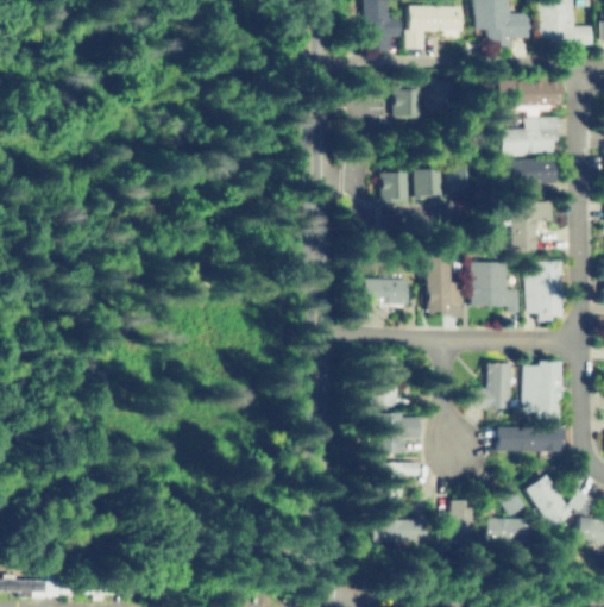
[(508,0),(508,16),(532,14),(533,36),(509,37),(509,44),(497,44),(496,37),(483,37),(483,27),(472,27),(472,0),(508,0)]
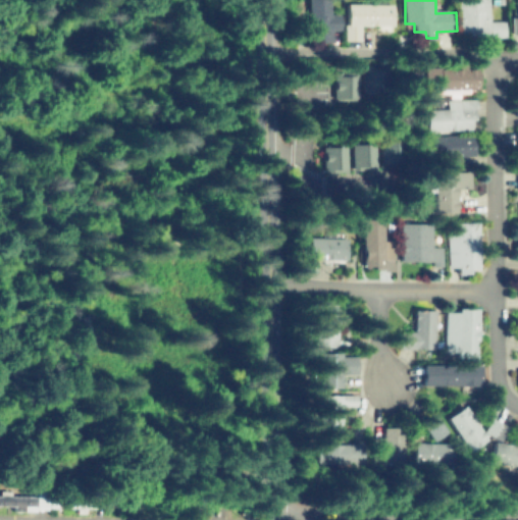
[(489,0),(490,31),(462,31),(461,0),(489,0)]
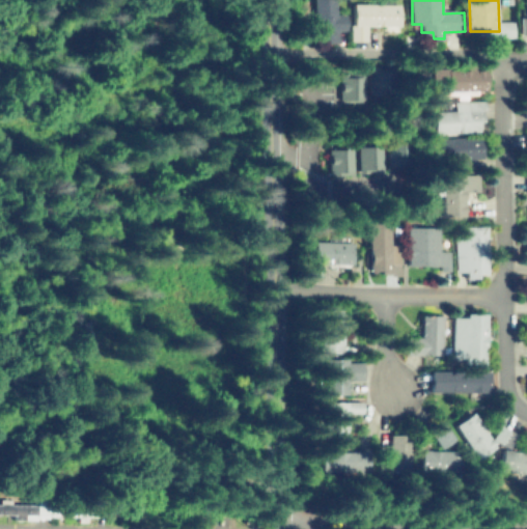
[(367,40),(352,40),(352,4),(400,3),(401,25),(367,26),(367,40)]
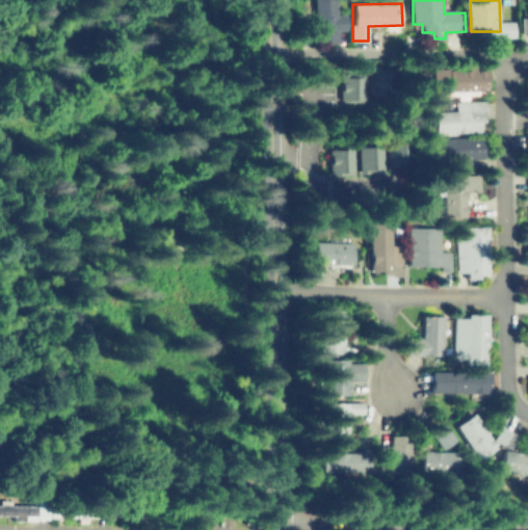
[(339,5),(339,12),(349,11),(349,31),(339,32),(339,37),(339,43),(326,43),(326,37),(312,37),(312,5),(339,5)]
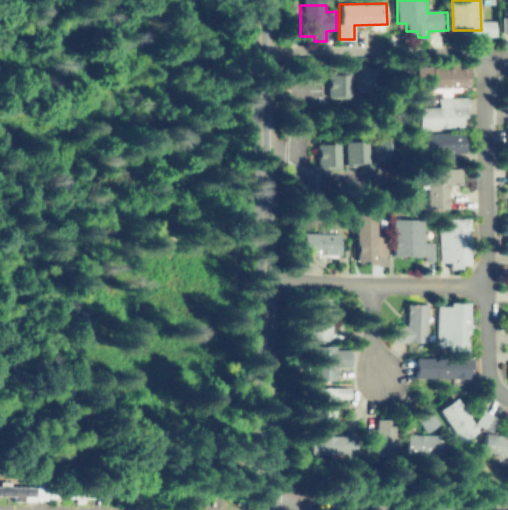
[(470,65),(471,88),(432,89),(432,81),(419,81),(419,66),(470,65)]
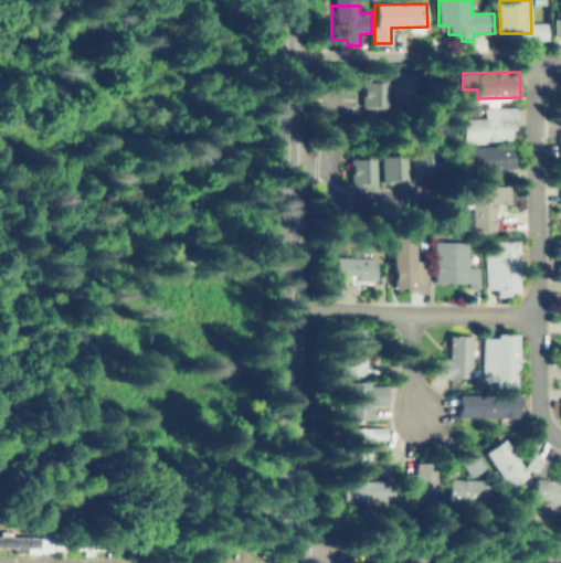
[(397,106),(420,106),(420,76),(397,75),(397,106)]
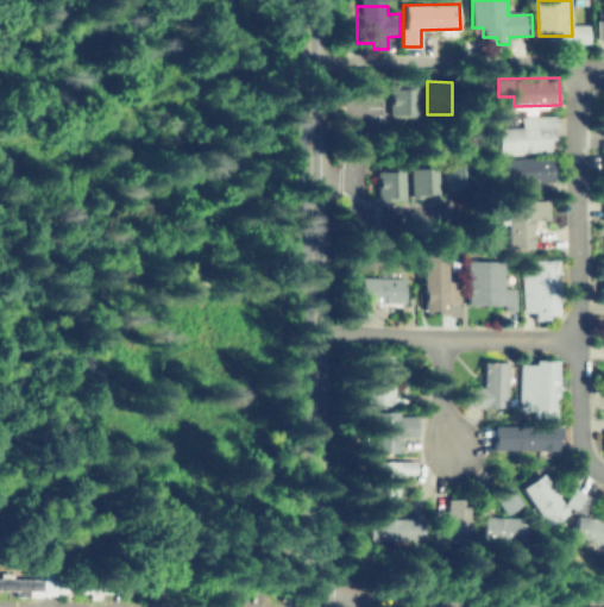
[(421,88),(390,89),(390,119),(421,119),(421,88)]
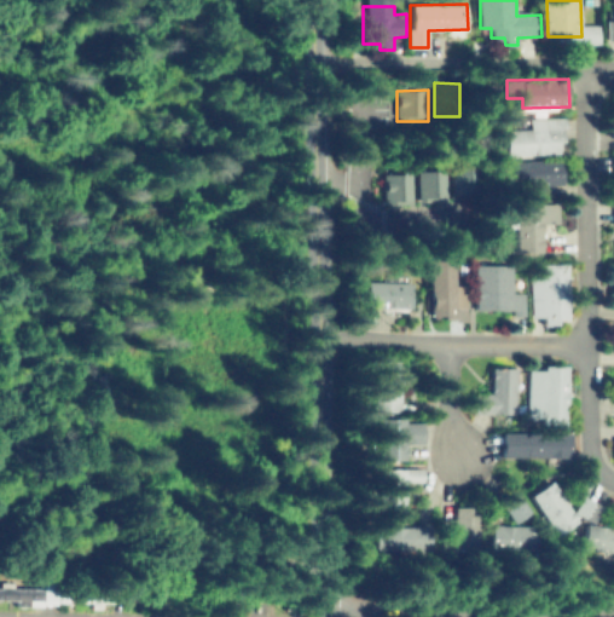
[(563,153),(521,154),(520,120),(563,119),(563,153)]
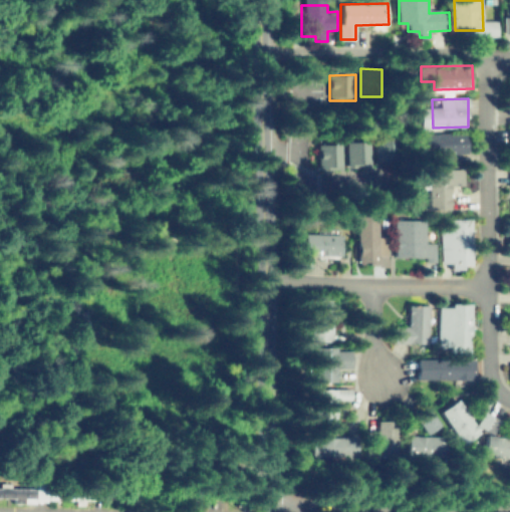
[(459,152),(459,165),(445,165),(445,153),(429,153),(428,132),(469,131),(470,152),(459,152)]
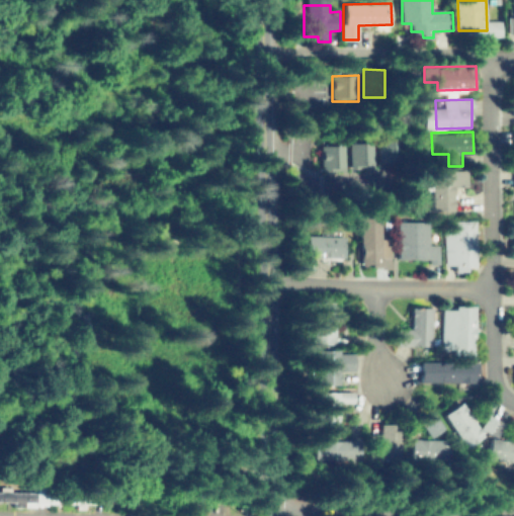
[(351,171),(375,172),(376,146),(351,146),(351,171)]
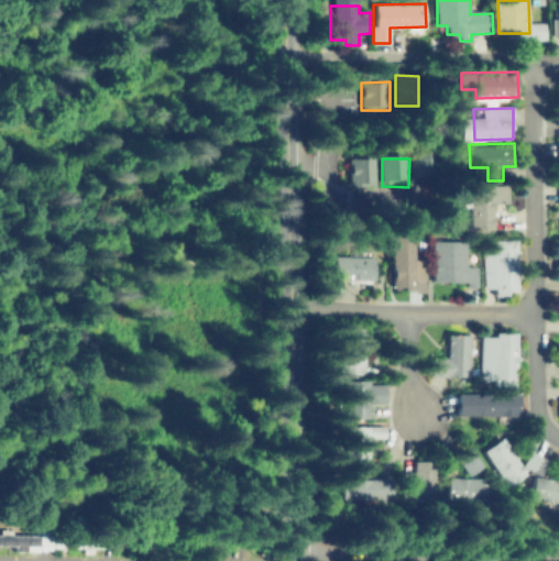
[(350,189),(377,188),(377,161),(350,162),(350,189)]
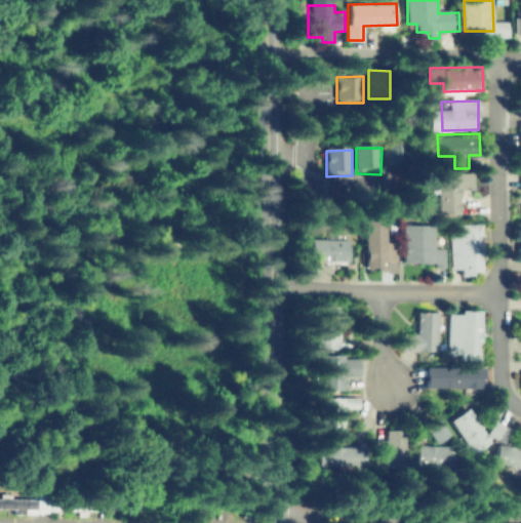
[(461,174),(461,175),(476,175),(476,192),(461,192),(462,212),(442,212),(442,175),(461,174)]
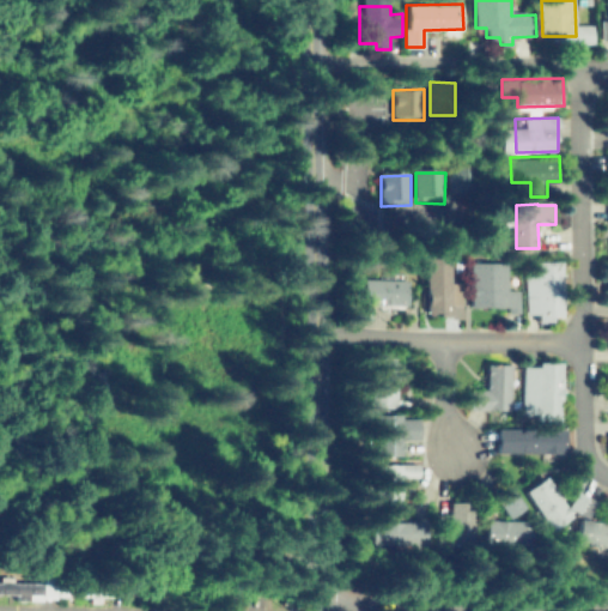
[(565,259),(566,312),(561,312),(561,320),(537,321),(536,312),(529,313),(528,260),(565,259)]
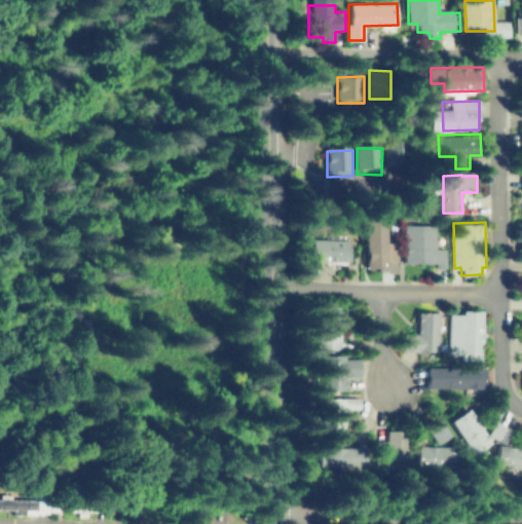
[(386,224),(387,240),(401,240),(402,261),(387,262),(387,270),(370,270),(370,269),(361,269),(361,246),(370,246),(369,224),(386,224)]
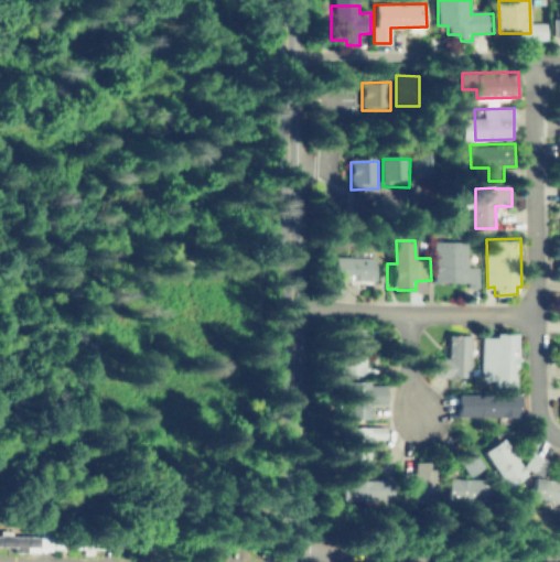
[(470,281),(438,281),(437,245),(470,245),(470,281)]
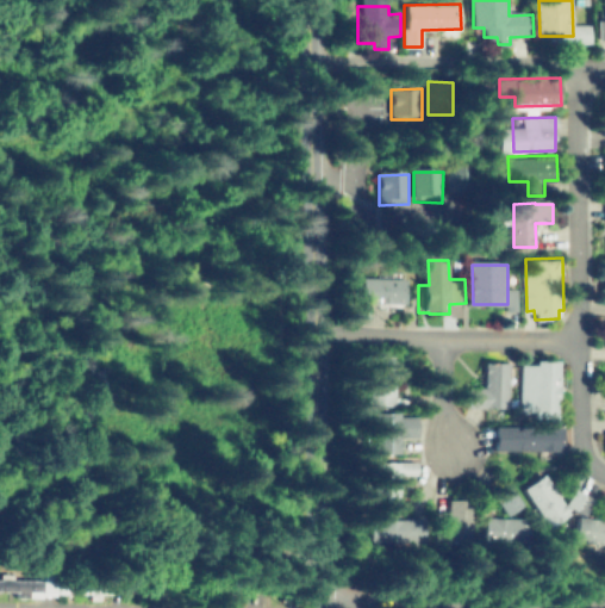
[(406,301),(357,302),(356,275),(406,275),(406,301)]
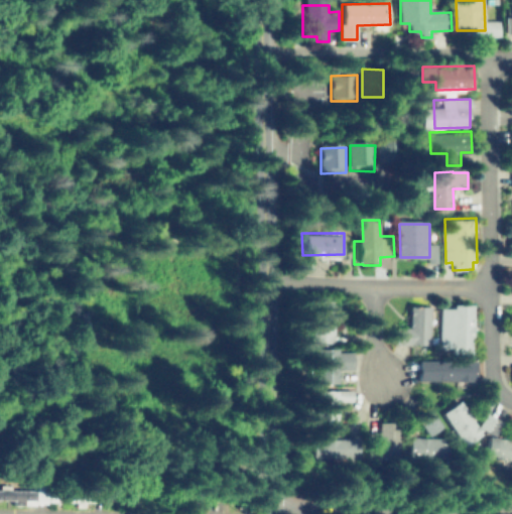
[(337,344),(314,344),(313,303),(337,302),(337,344)]
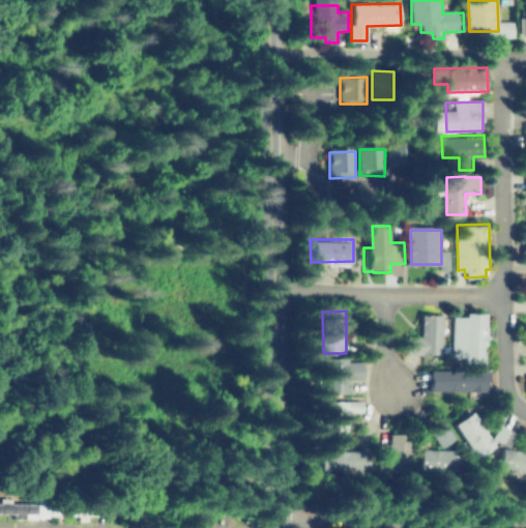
[(489,316),(490,362),(467,362),(467,358),(456,358),(455,317),(489,316)]
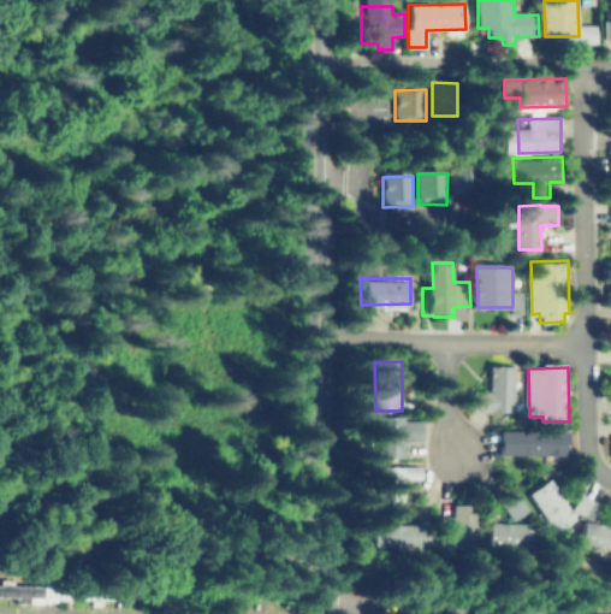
[(515,370),(515,411),(474,411),(475,391),(490,391),(490,369),(515,370)]
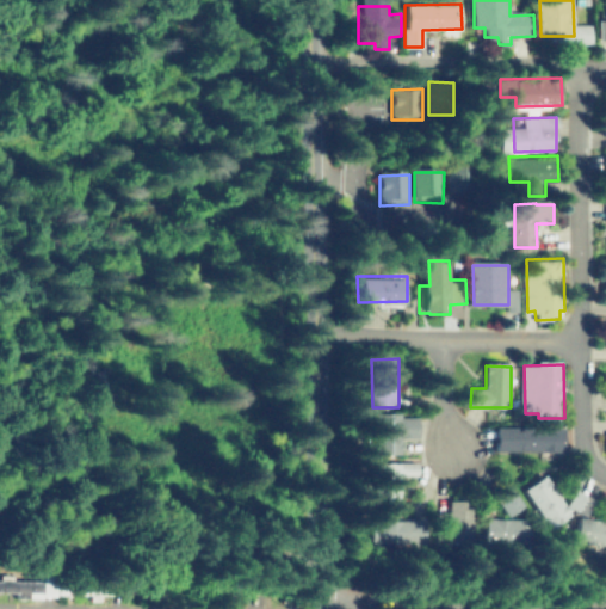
[(401,411),(401,419),(420,418),(420,437),(401,438),(401,451),(375,451),(375,412),(401,411)]
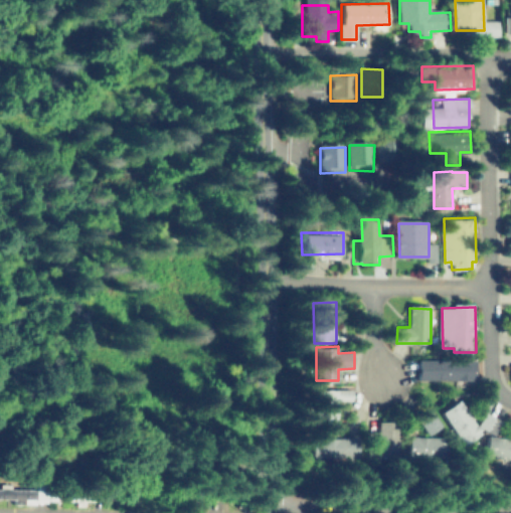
[(475,379),(420,380),(419,358),(474,357),(475,379)]
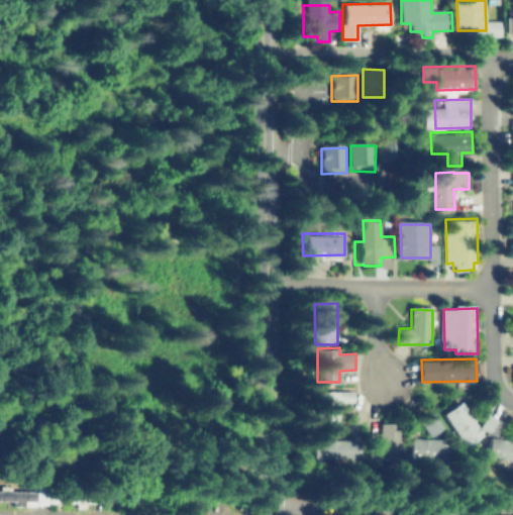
[(339,388),(339,389),(353,389),(353,404),(340,404),(340,421),(319,421),(319,389),(339,388)]
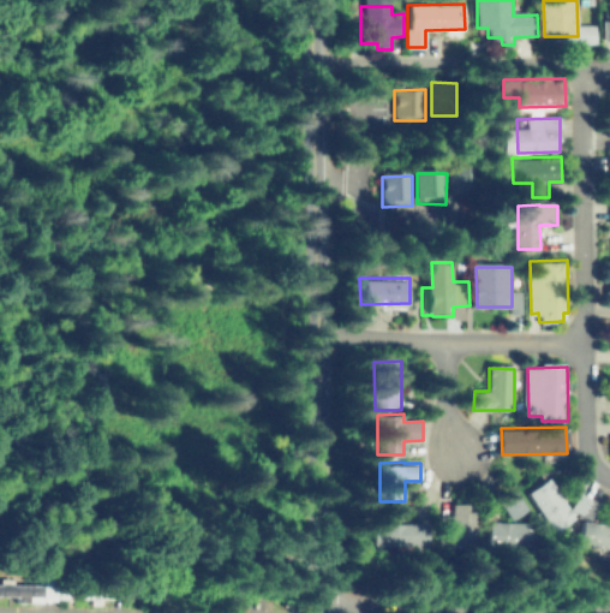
[(576,518),(556,531),(530,493),(550,480),(576,518)]
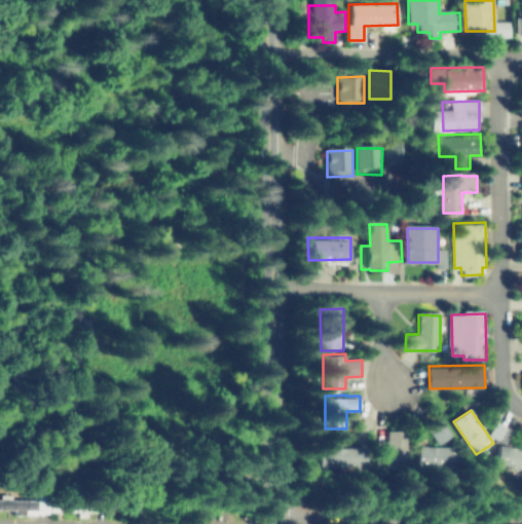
[(454,438),(442,446),(432,429),(444,421),(454,438)]
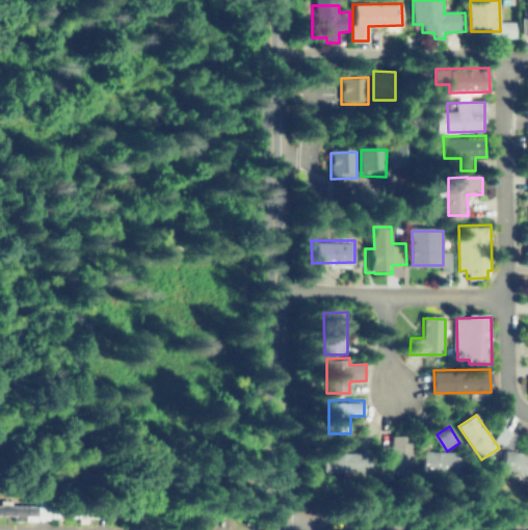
[(521,438),(513,450),(497,442),(504,428),(521,438)]
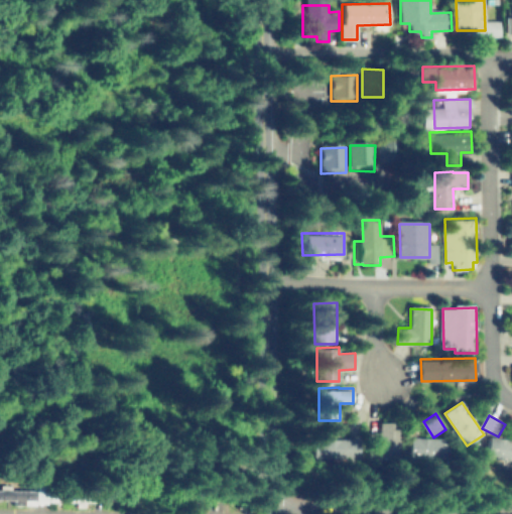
[(403,424),(403,462),(373,462),(374,434),(383,434),(383,423),(403,424)]
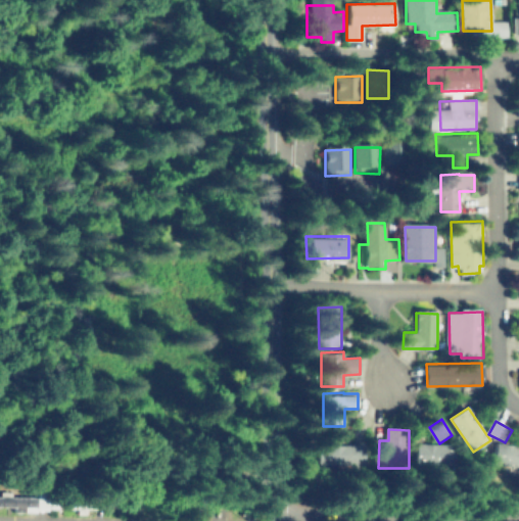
[(366,467),(310,468),(310,445),(365,444),(366,467)]
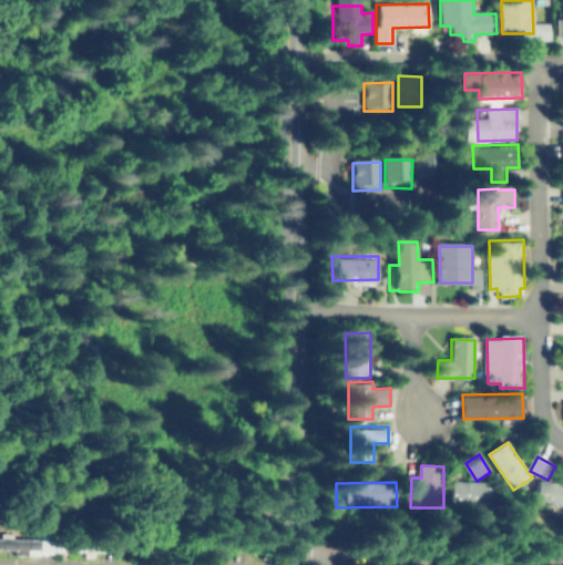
[(492,503),(453,504),(453,482),(492,482),(492,503)]
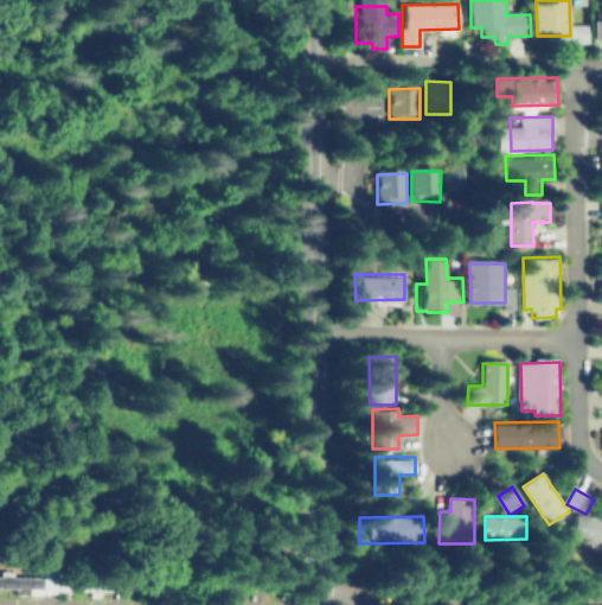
[(601,541),(594,541),(594,539),(575,539),(574,517),(601,517),(601,541)]
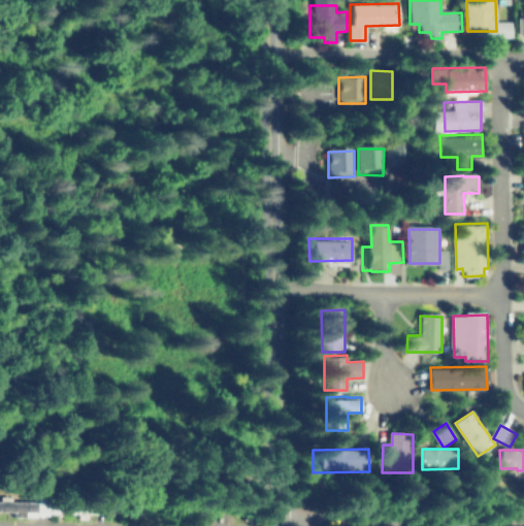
[(37,494),(37,496),(55,495),(56,514),(37,514),(37,517),(15,517),(15,512),(0,512),(0,496),(15,496),(15,494),(37,494)]
